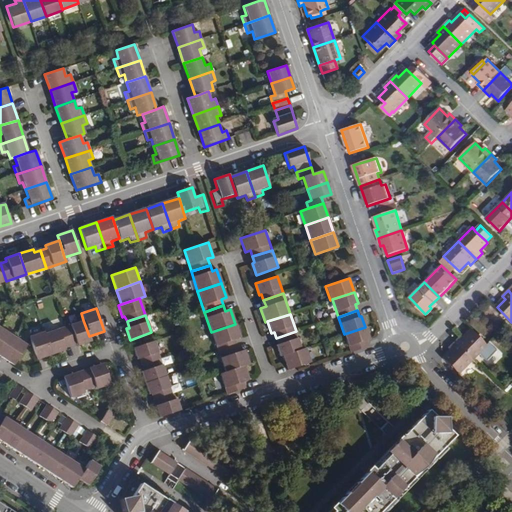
[(89,336),(83,320),(64,327),(70,345),(76,343),(77,345),(91,341),(89,336)]
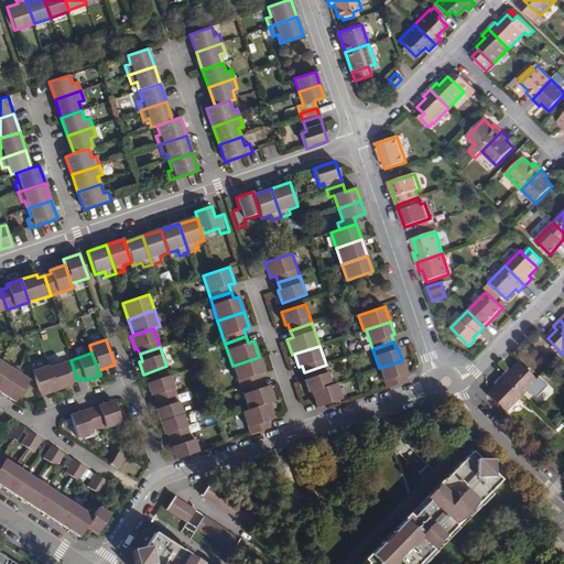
[(259,357),(232,366),(240,388),(261,381),(258,373),(264,371),(259,357)]
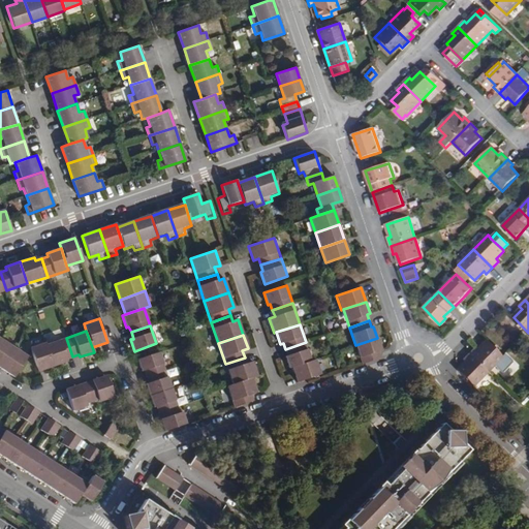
[(66,359),(72,356),(66,338),(45,344),(53,366),(66,361),(66,359)]
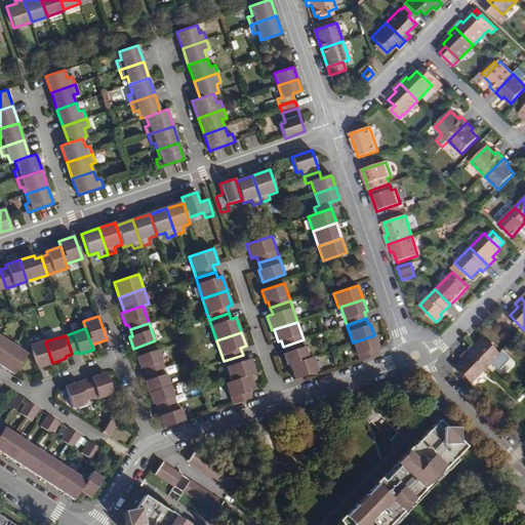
[(374,335),(353,342),(359,361),(378,354),(376,348),(378,347),(374,335)]
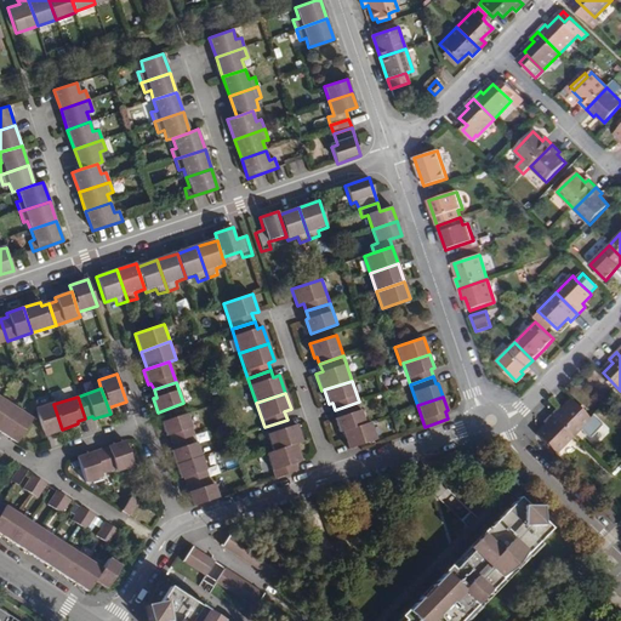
[(1,398),(0,400),(0,432),(1,433),(17,408),(1,398)]
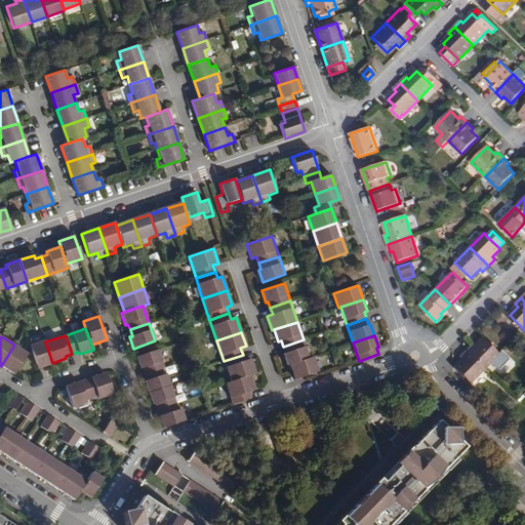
[(472,345),(466,351),(484,369),(498,354),(482,338),(474,347),(472,345)]
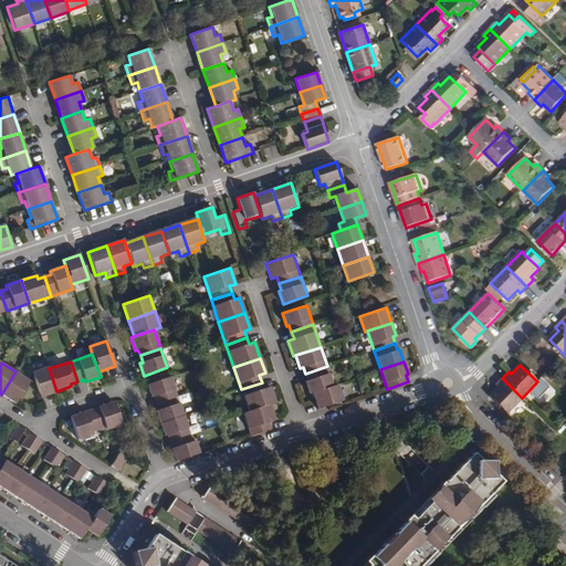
[(56,391),(49,368),(48,366),(31,371),(40,397),(56,391)]
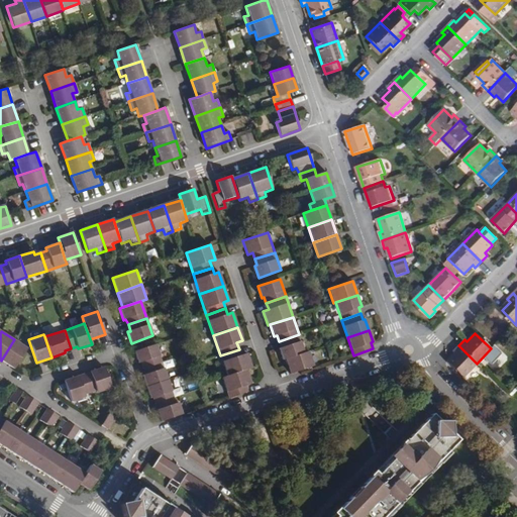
[(299,334),(279,341),(281,347),(279,348),(283,359),(285,358),(305,351),(299,334)]
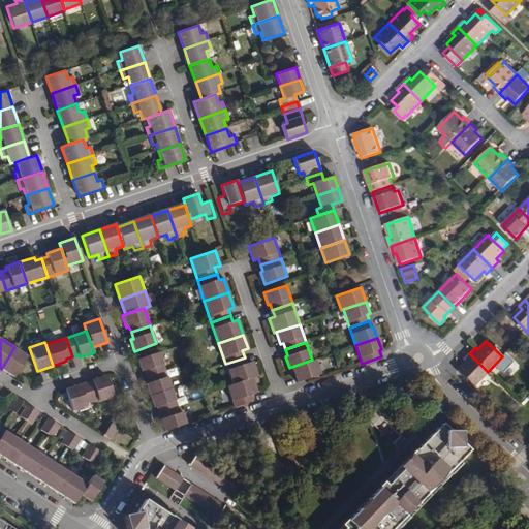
[(28,356),(14,347),(1,369),(12,376),(14,377),(28,356)]
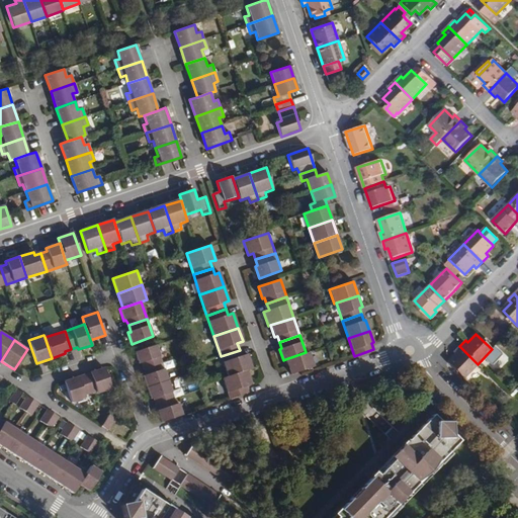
[(143,368),(162,362),(156,345),(135,352),(138,363),(141,363),(143,368)]
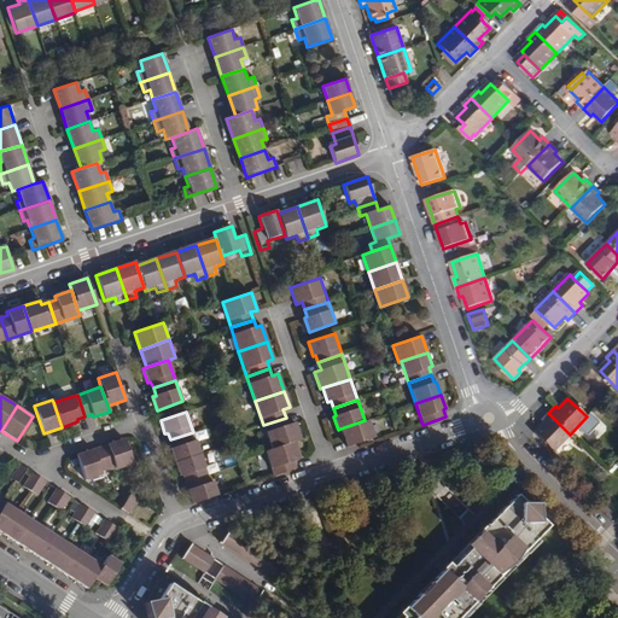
[(570,435),(548,413),(541,420),(543,424),(534,435),(552,452),(570,435)]
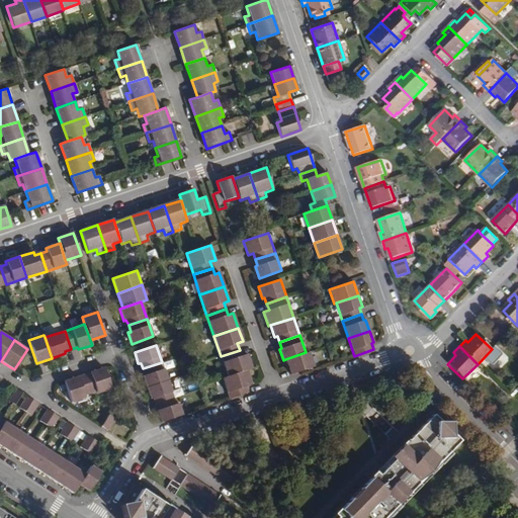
[(242,356),(240,350),(221,356),(228,376),(247,370),(252,368),(247,354),(242,356)]
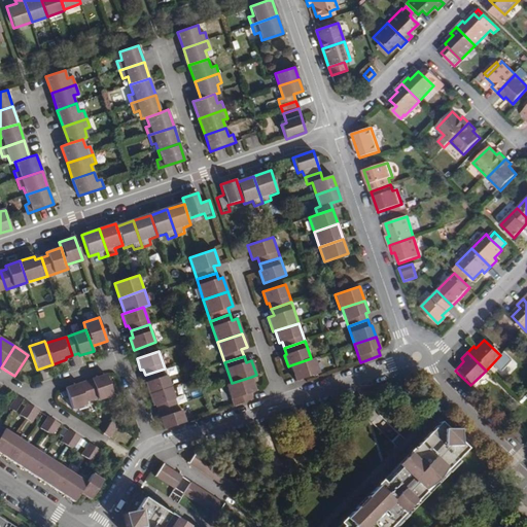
[(314,357),(311,358),(290,365),(295,381),(319,373),(314,357)]
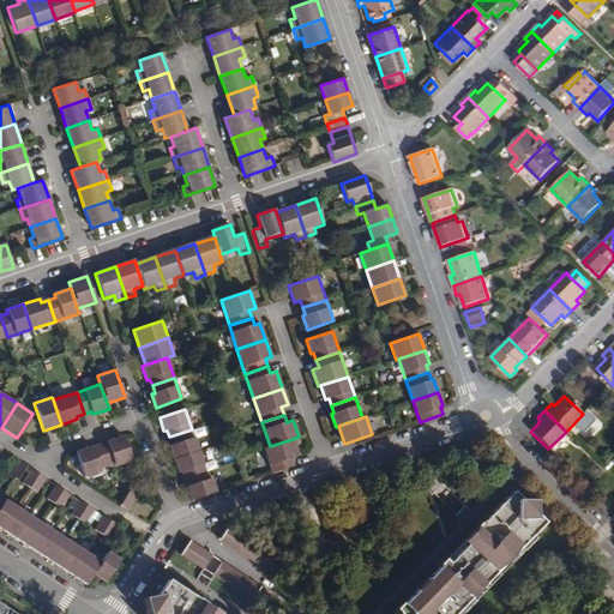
[(168,445),(173,459),(198,450),(192,429),(169,437),(172,445),(168,445)]
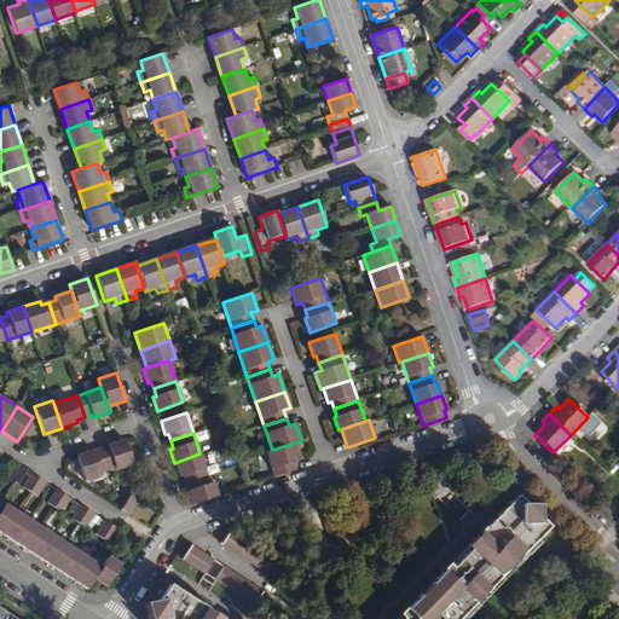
[(100,447),(108,470),(116,467),(117,470),(133,464),(125,439),(100,447)]
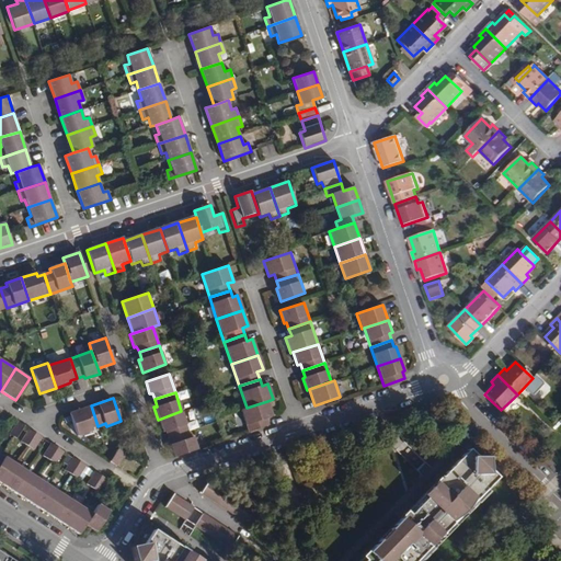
[(267,401),(247,408),(240,410),(249,432),(268,425),(266,418),(273,415),(267,401)]
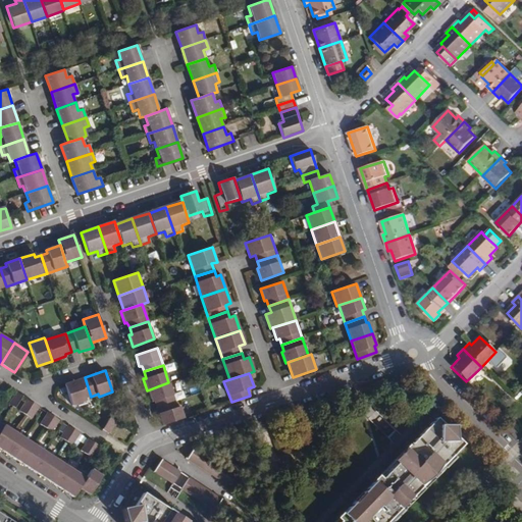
[(86,398),(91,397),(85,377),(64,384),(71,406),(87,401),(86,398)]
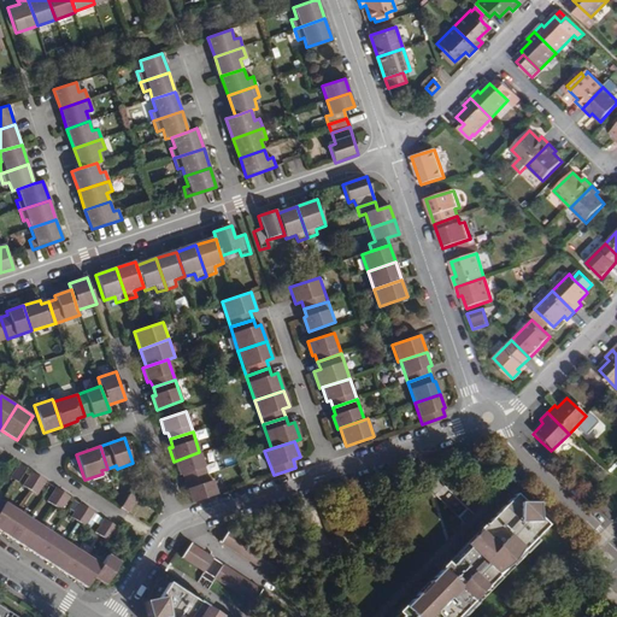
[(182,475),(184,482),(207,474),(199,452),(174,462),(178,475),(182,475)]
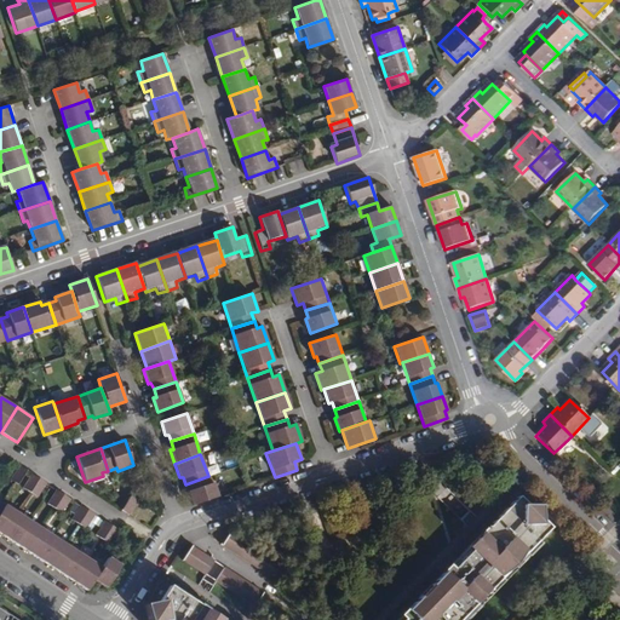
[(28,471),(21,466),(11,481),(19,486),(28,471)]
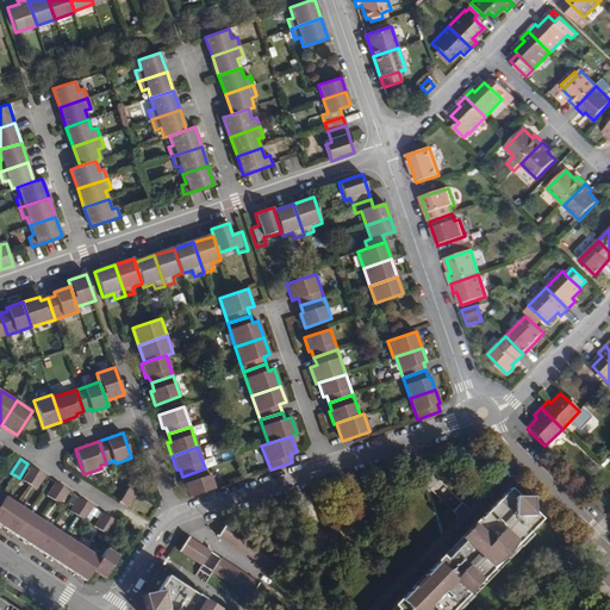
[(24,481),(31,486),(41,472),(33,467),(24,481)]
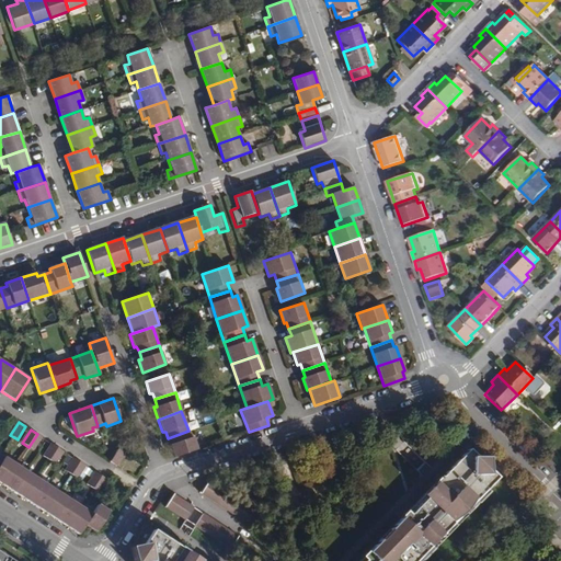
[(189,431),(168,438),(174,457),(197,449),(193,437),(191,437),(189,431)]
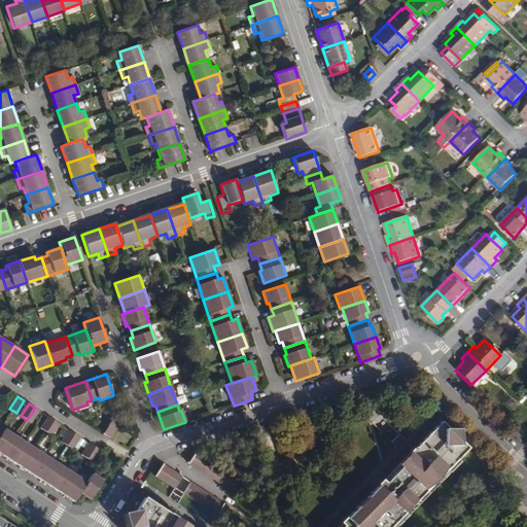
[(35,408),(27,420),(32,423),(40,411),(35,408)]
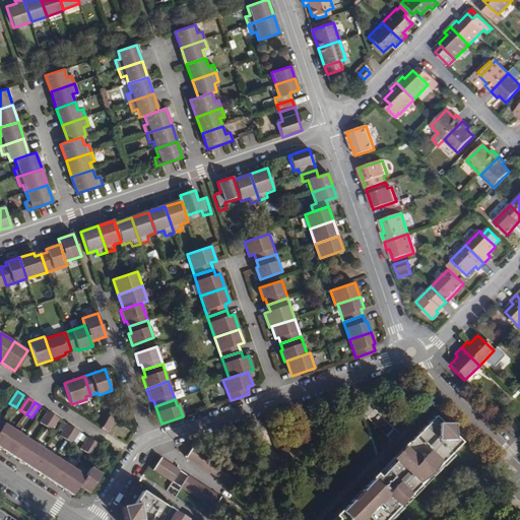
[(41,424),(47,428),(54,415),(49,411),(41,424)]
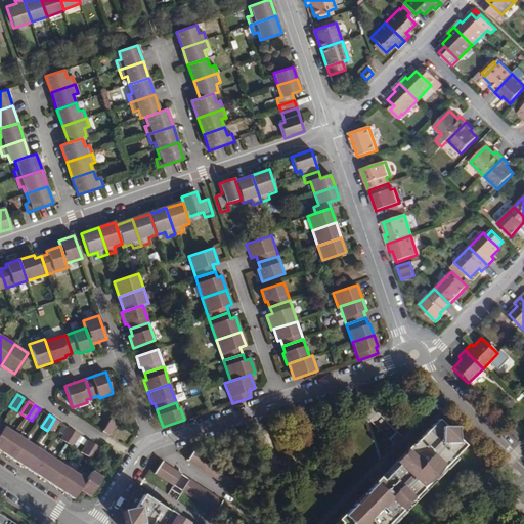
[(60,422),(54,419),(47,431),(53,434),(60,422)]
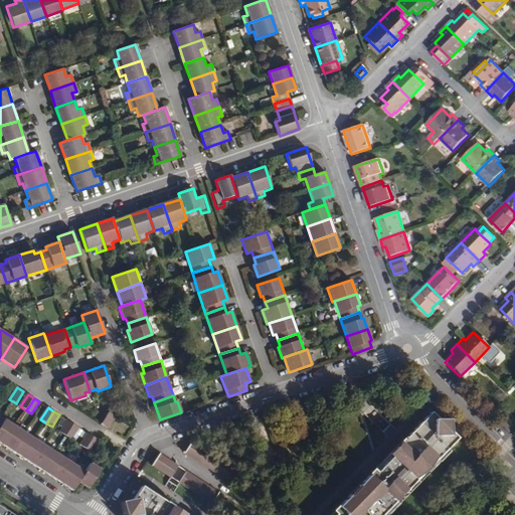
[(114,416),(109,412),(101,424),(107,427),(114,416)]
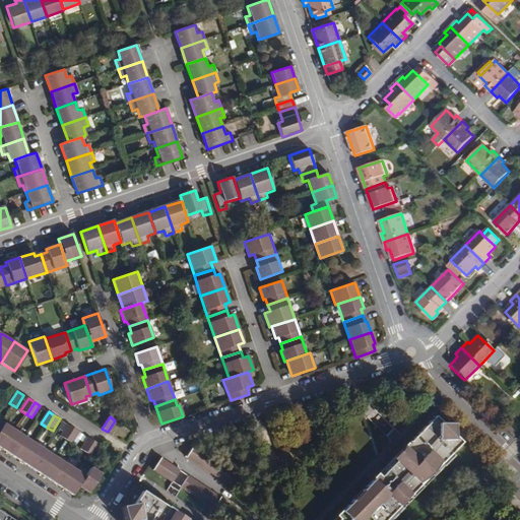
[(442,424),(435,416),(417,433),(420,436),(410,446),(408,443),(407,442),(402,447),(403,449),(405,451),(390,467),(379,477),(377,475),(376,474),(371,479),(372,480),(341,512),(340,511),(334,516),(336,517),(338,519),(385,519),(389,517),(398,507),(397,506),(402,501),(403,502),(419,485),(426,479),(424,478),(430,473),(433,469),(434,470),(440,464),(450,454),(461,442),(453,435),(453,425),(442,424)]
